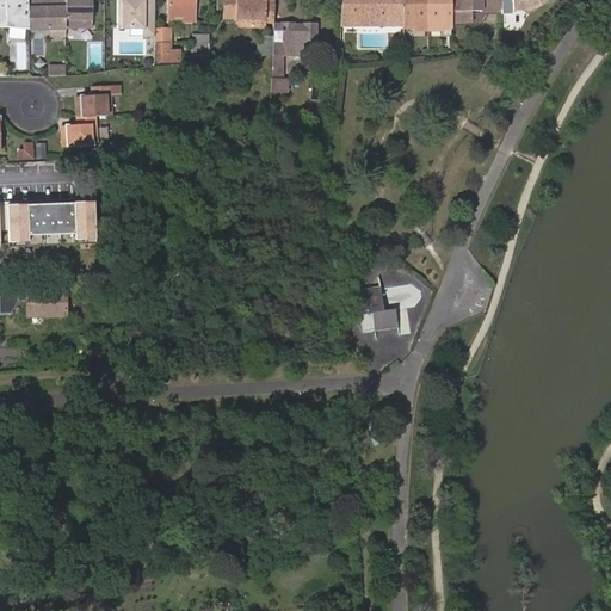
[(24,0),(0,0),(0,28),(25,28),(24,0)]
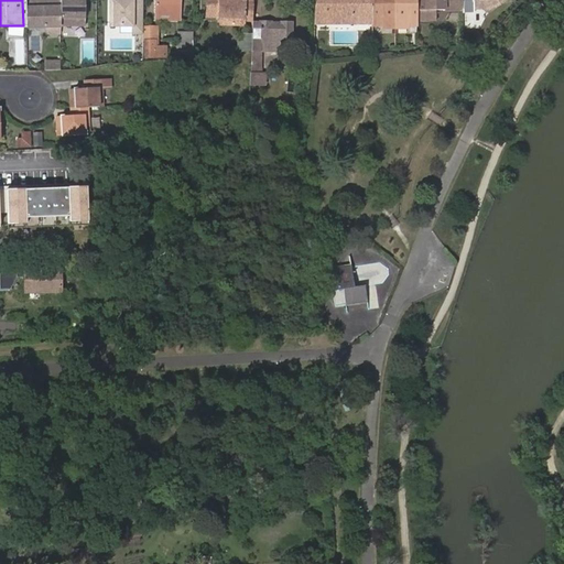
[(22,0),(23,25),(24,32),(61,31),(61,25),(61,0),(22,0)]
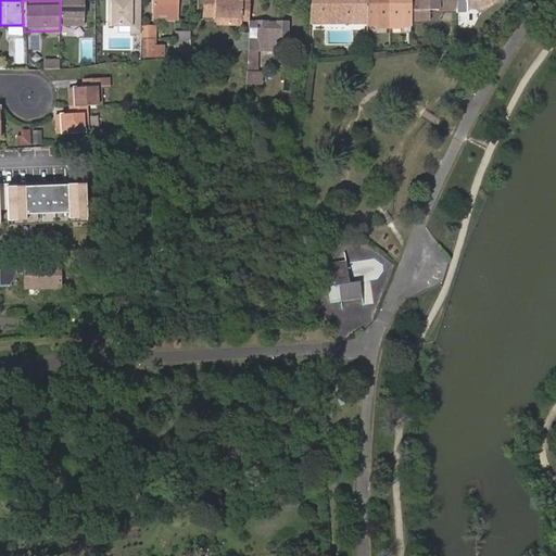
[(83,0),(60,0),(60,25),(83,26),(83,0)]
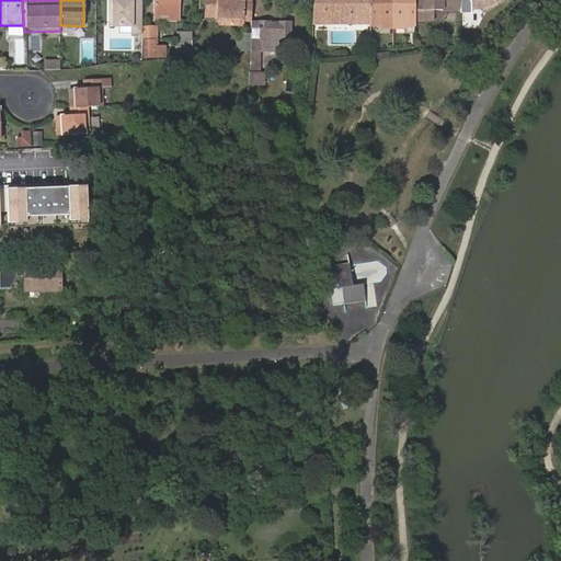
[(109,0),(109,26),(130,26),(130,35),(141,35),(141,27),(141,0),(109,0)]
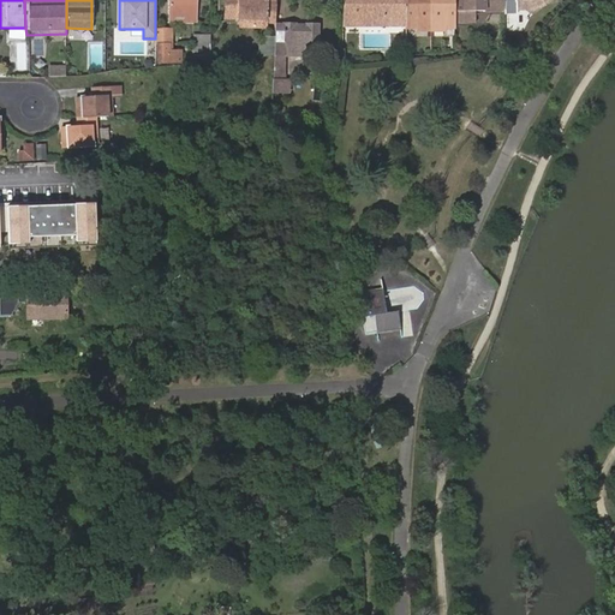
[(168,0),(168,17),(185,17),(185,21),(196,21),(195,0),(168,0)]
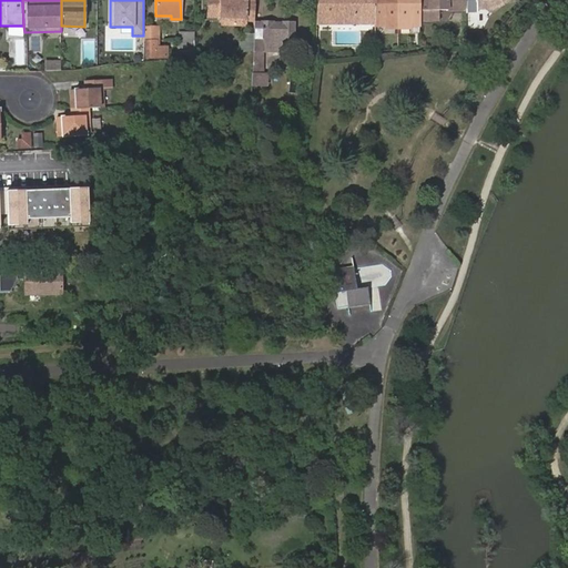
[(244,19),(253,19),(253,0),(245,0),(246,0),(223,0),(209,0),(209,18),(219,18),(232,18),(232,26),(244,26),(244,22),(244,19)]
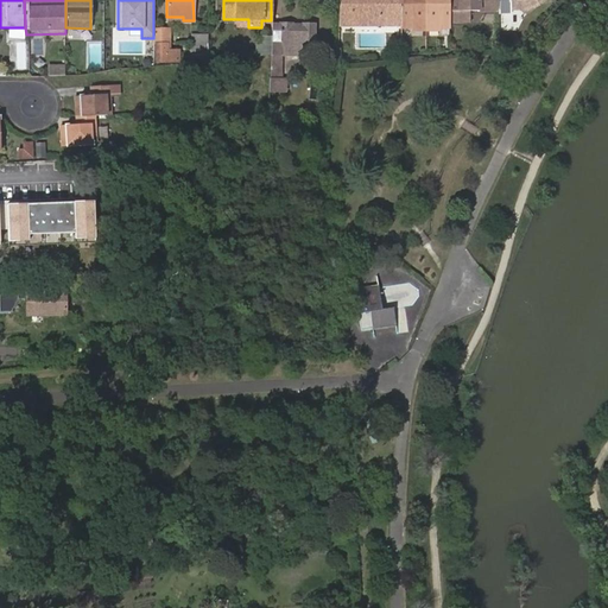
[(400,21),(400,0),(336,0),(337,21),(378,21),(378,18),(393,18),(394,21),(400,21)]
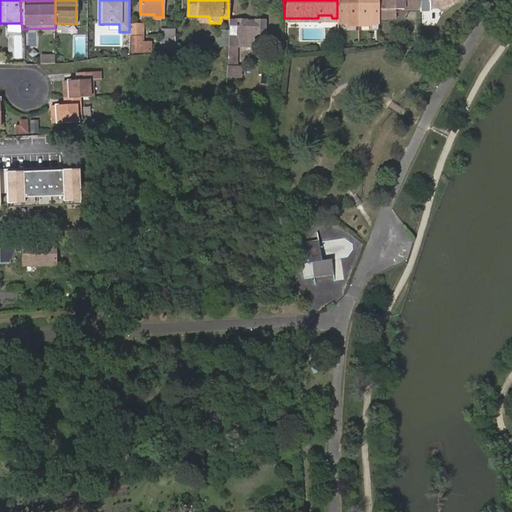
[(337,0),(337,18),(337,19),(345,19),(346,24),(346,26),(358,26),(357,0),(337,0)]
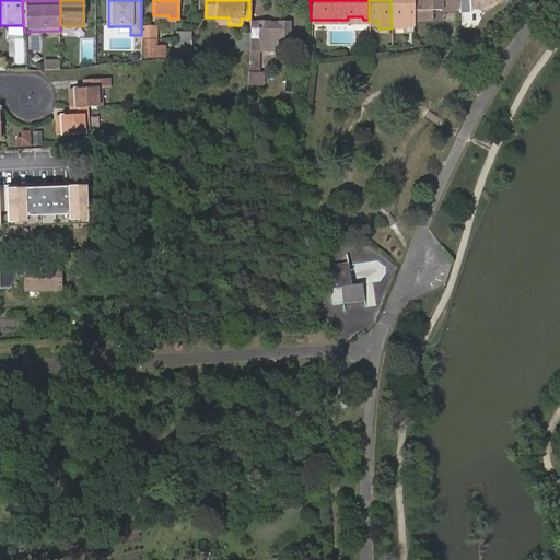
[(412,0),(391,0),(392,28),(406,28),(406,26),(406,21),(412,21),(413,21),(413,2),(412,0)]
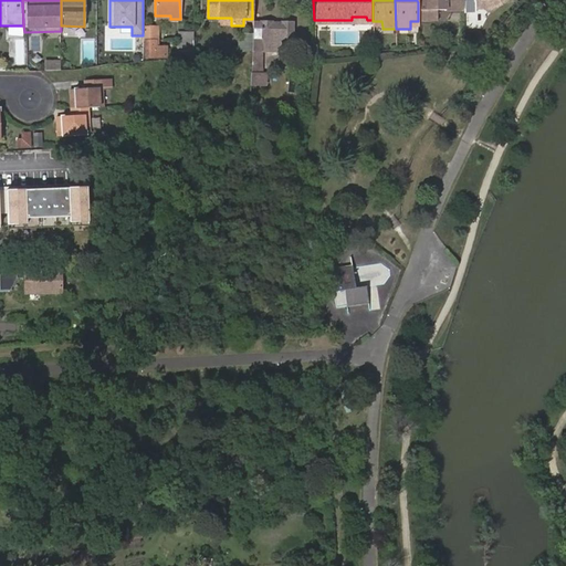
[(460,0),(417,0),(418,2),(418,21),(418,22),(435,22),(435,12),(460,12),(460,0)]
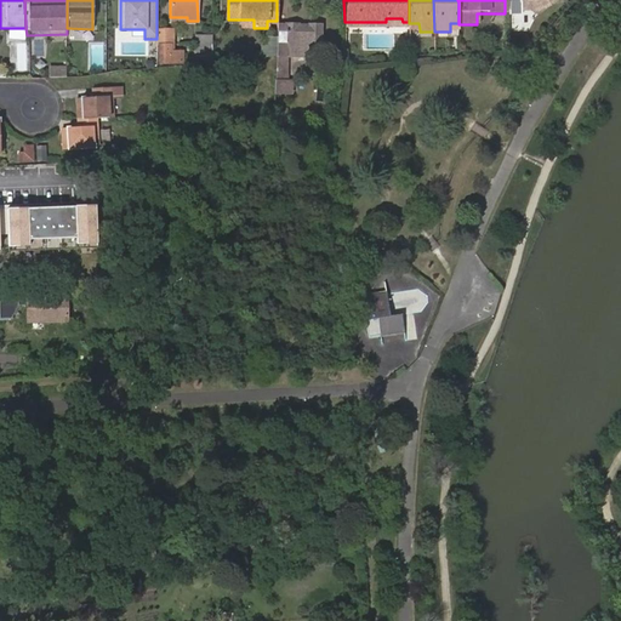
[(560,0),(520,0),(520,10),(534,10),(535,13),(537,15),(560,0)]
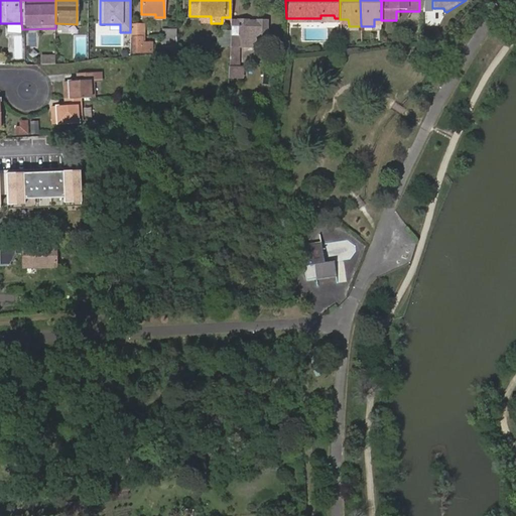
[(229,46),(228,80),(241,81),(242,69),(238,69),(239,40),(266,39),(267,21),(230,20),(230,32),(229,46)]
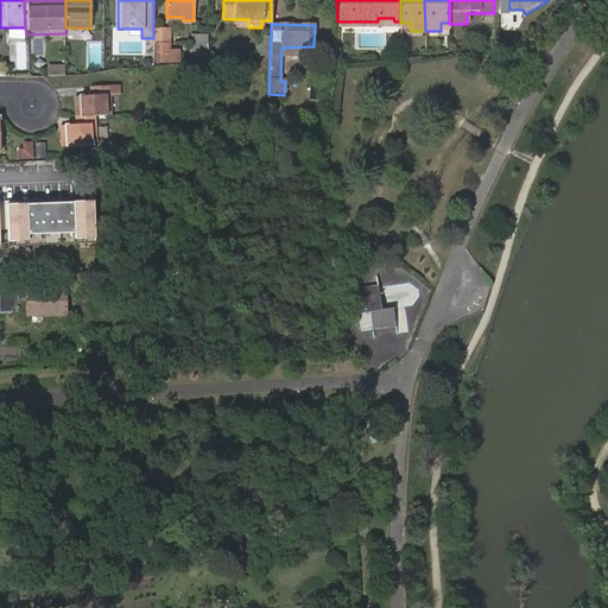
[(169,30),(153,30),(153,38),(153,45),(159,44),(169,44),(169,30)]
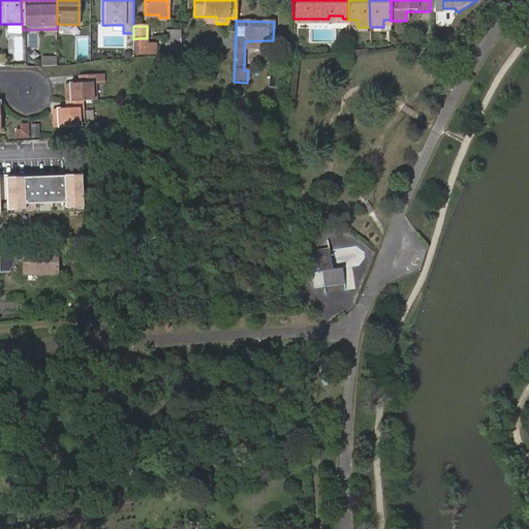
[(222,49),(235,48),(236,33),(227,33),(227,41),(222,41),(222,49)]
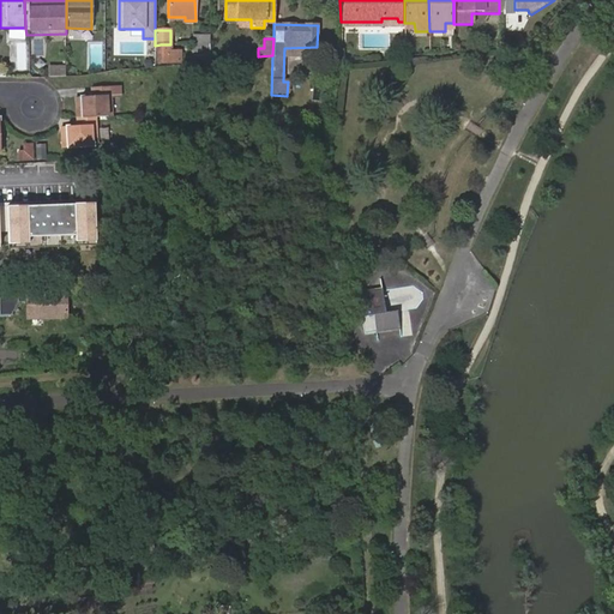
[(16,43),(17,72),(29,72),(29,43),(16,43)]
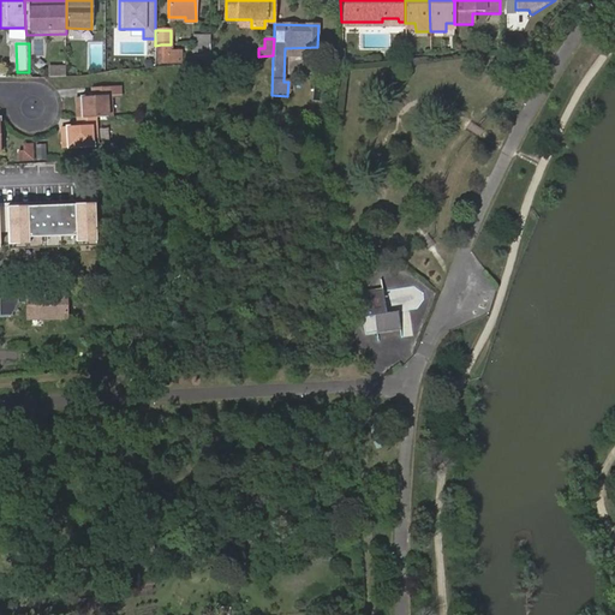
[(161,45),(160,64),(180,63),(180,48),(172,48),(172,45),(171,45),(161,45)]
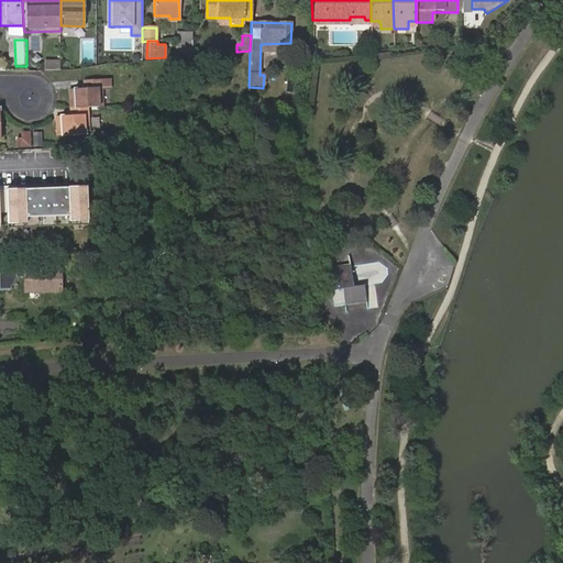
[(178,42),(176,42),(176,56),(191,56),(191,42),(178,42)]
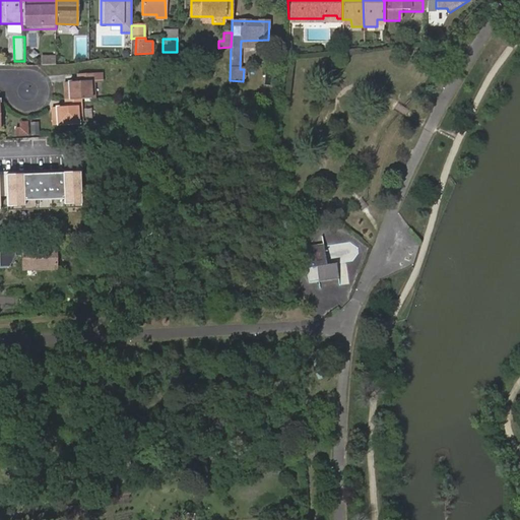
[(57,65),(57,55),(43,55),(43,65),(57,65)]
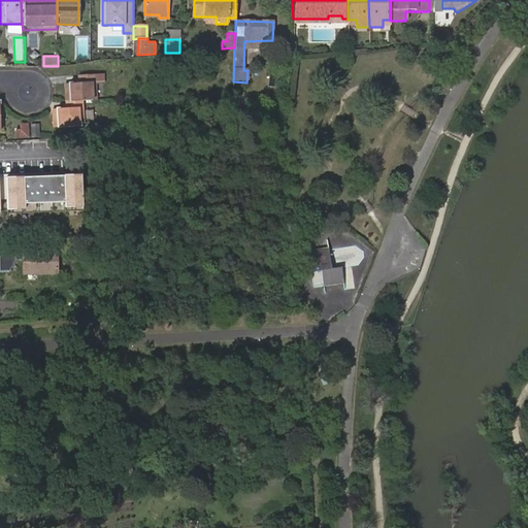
[(78,85),(65,86),(66,103),(81,102),(96,101),(95,85),(103,84),(103,74),(78,76),(78,85)]
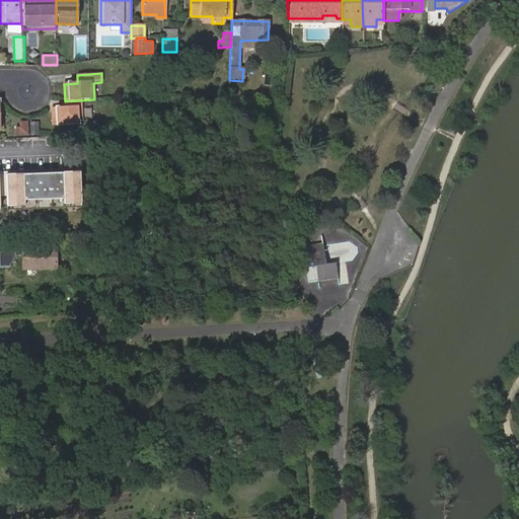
[(80,100),(65,101),(65,107),(52,108),(53,127),(82,125),(80,100)]
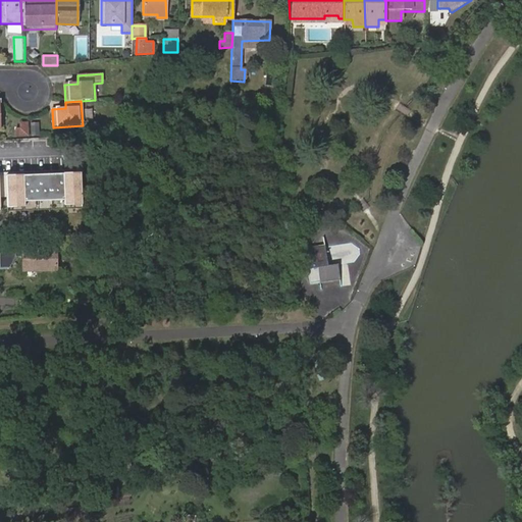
[(18,123),(13,123),(13,128),(23,128),(23,117),(17,118),(18,123)]
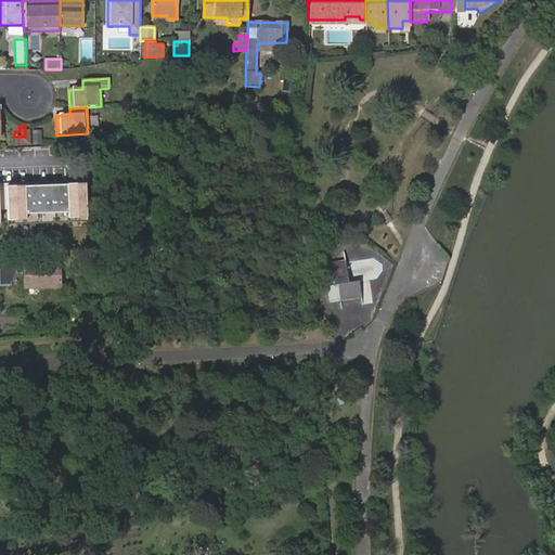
[(82,240),(84,250),(100,249),(99,239),(82,240)]
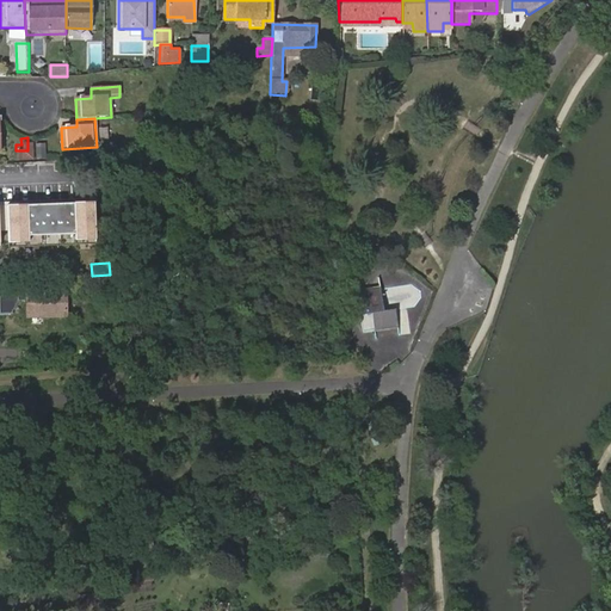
[(364,288),(364,309),(376,308),(377,325),(389,325),(389,323),(397,322),(397,308),(389,308),(388,287),(364,288)]
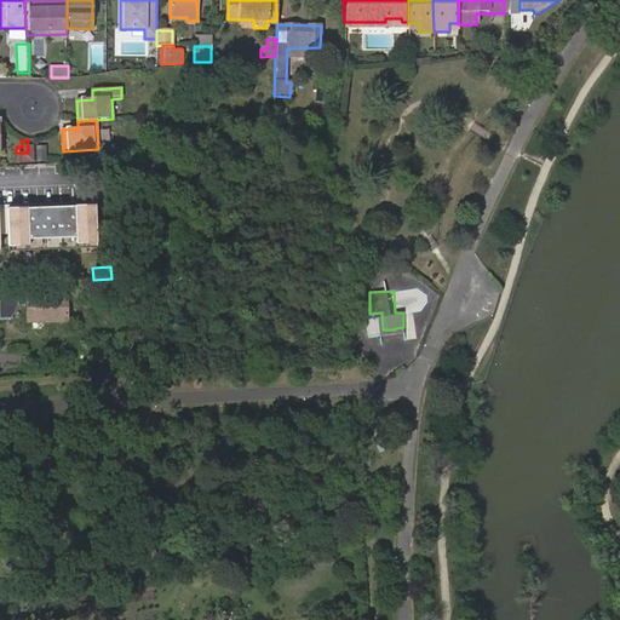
[(69,296),(30,297),(30,306),(32,319),(47,319),(49,322),(70,321),(69,296)]
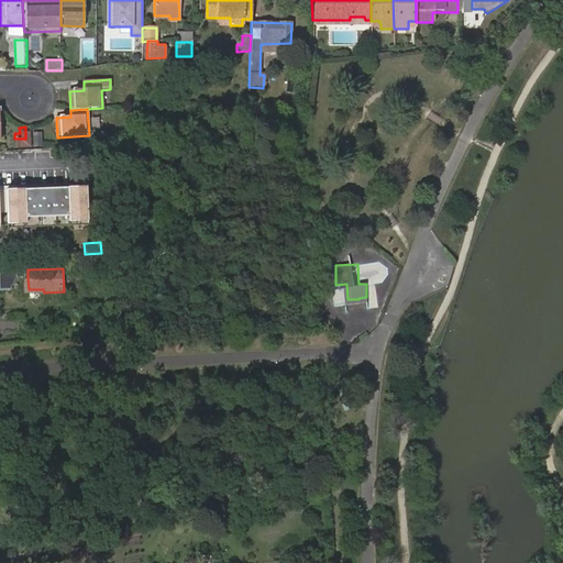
[(28,278),(28,269),(2,271),(3,290),(14,290),(20,278),(28,278)]
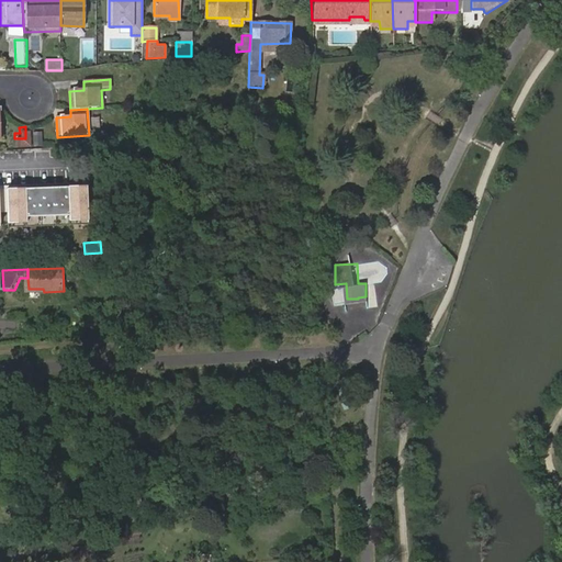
[(87,314),(87,325),(102,324),(101,313),(87,314)]
